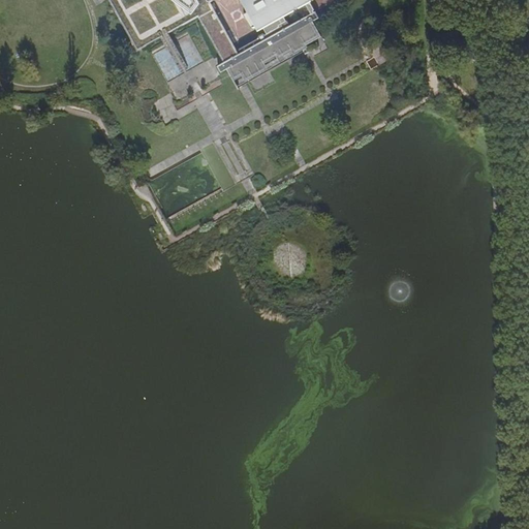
[(109,0),(115,11),(134,0),(109,0)]
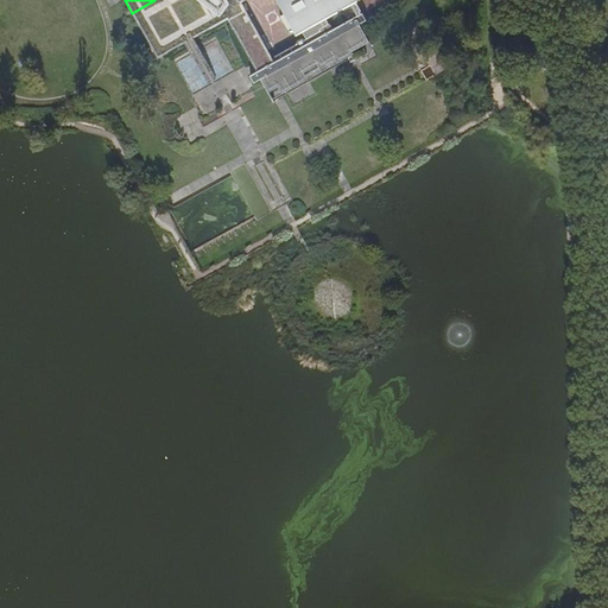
[(154,0),(132,13),(157,57),(226,19),(233,8),(228,0),(154,0)]
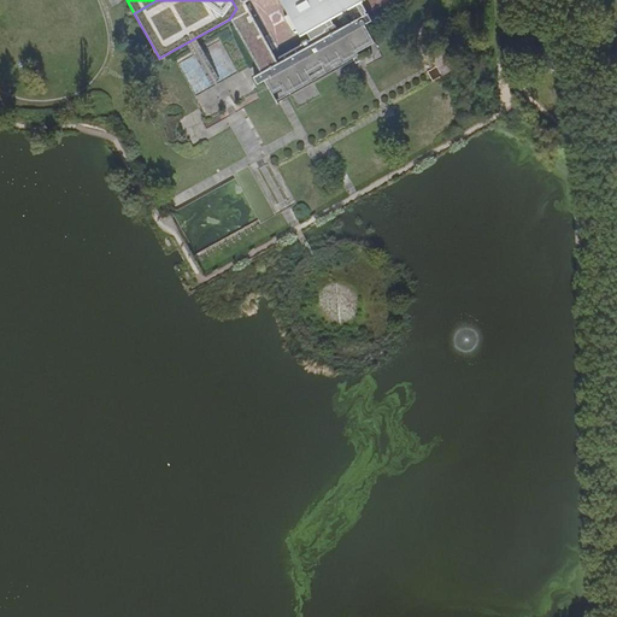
[(231,0),(236,9),(229,19),(259,72),(277,63),(244,3),(248,0),(231,0)]
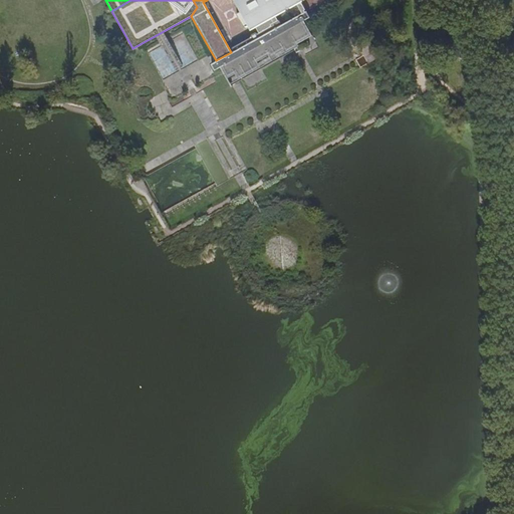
[(260,36),(304,11),(303,10),(304,9),(300,2),(299,3),(299,1),(300,0),(238,0),(253,27),(254,26),(260,36)]
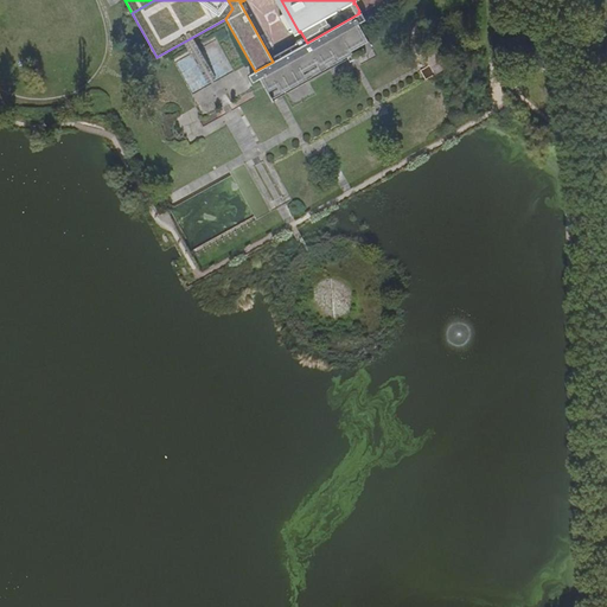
[(359,13),(360,12),(381,0),(355,0),(353,1),(353,4),(355,2),(359,11),(358,12),(359,13)]
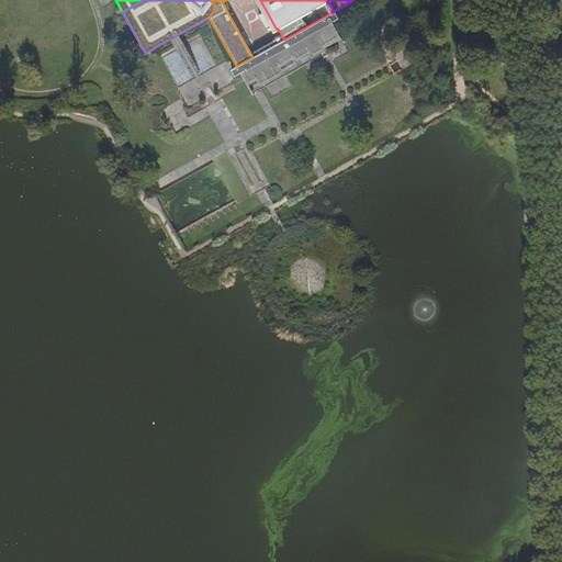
[(333,12),(284,40),(253,57),(236,66),(229,70),(234,77),(240,74),(250,92),(253,91),(254,90),(250,86),(321,46),(322,48),(339,38),(332,23),(338,19),(334,11),(333,12)]
